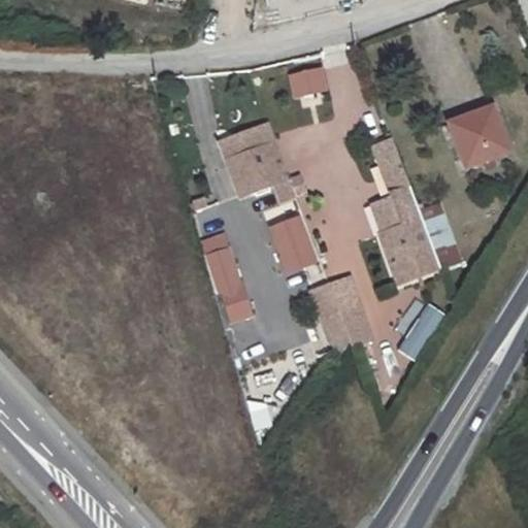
[(291,97),(327,90),(322,66),(287,73),(291,97)]
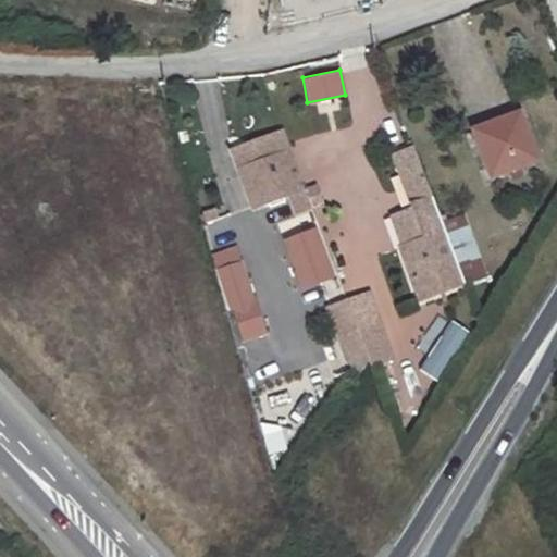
[(424,237),(403,245),(421,293),(465,277),(445,225),(397,98),(376,106),(424,237)]
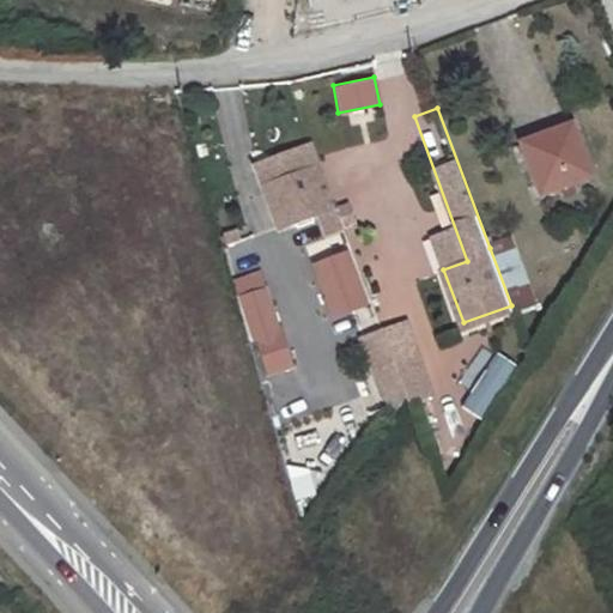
[(569,126),(519,143),(535,187),(584,169),(569,126)]
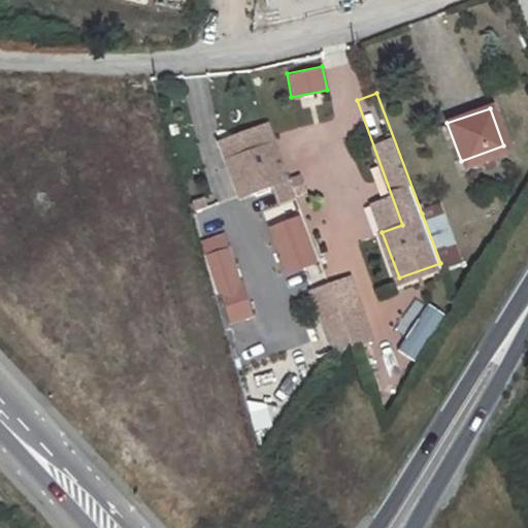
[(235,198),(289,179),(268,121),(215,139),(235,198)]
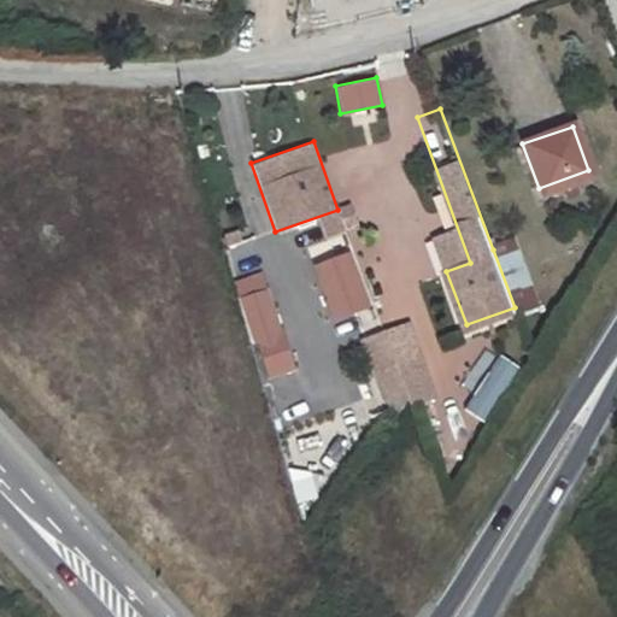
[(317,219),(324,239),(344,231),(338,212),(317,219)]
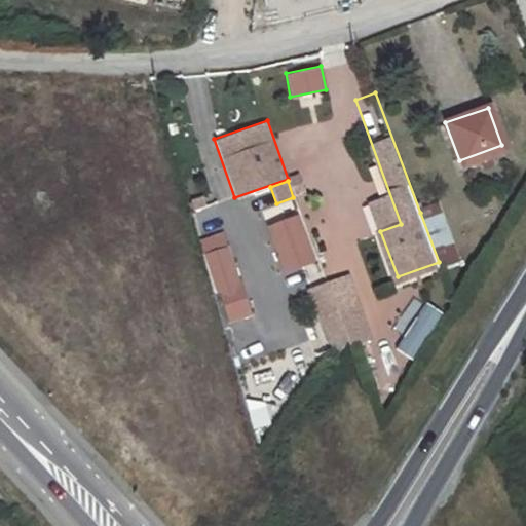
[(442,203),(420,213),(439,262),(460,253),(442,203)]
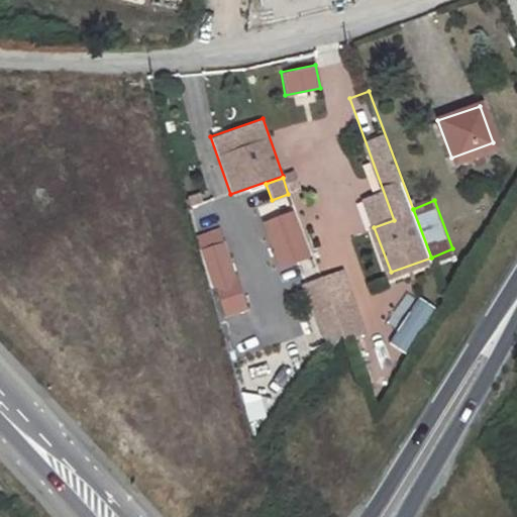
[(293,209),(262,220),(278,268),(309,256),(293,209)]
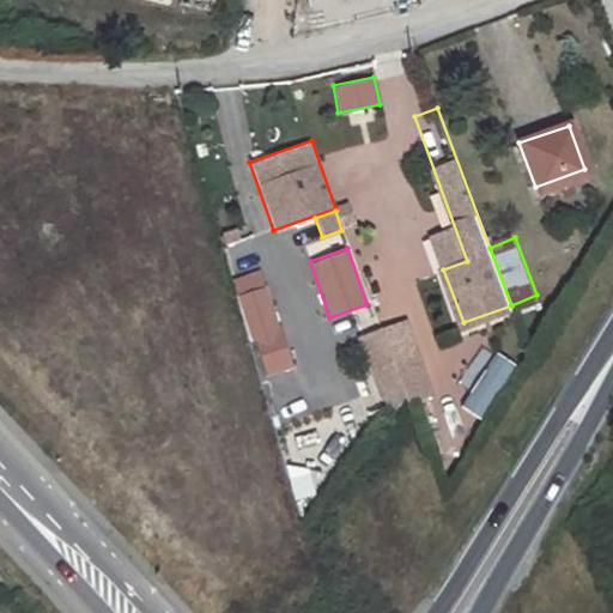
[(267,269),(236,275),(258,376),(289,370),(267,269)]
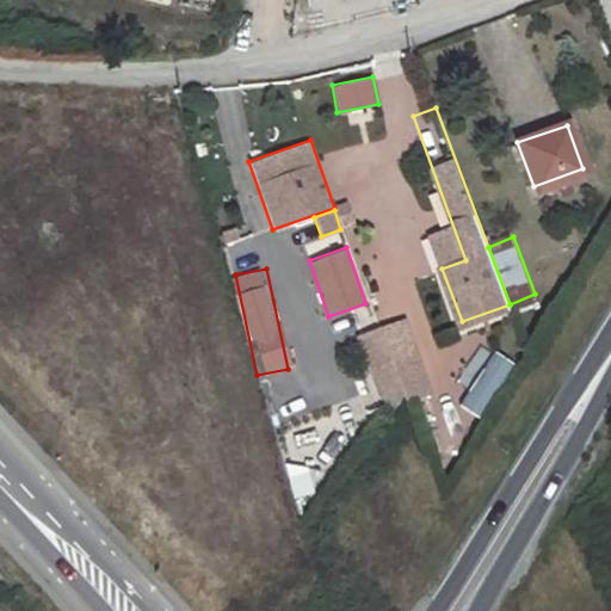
[(364,356),(380,408),(429,394),(414,341),(364,356)]
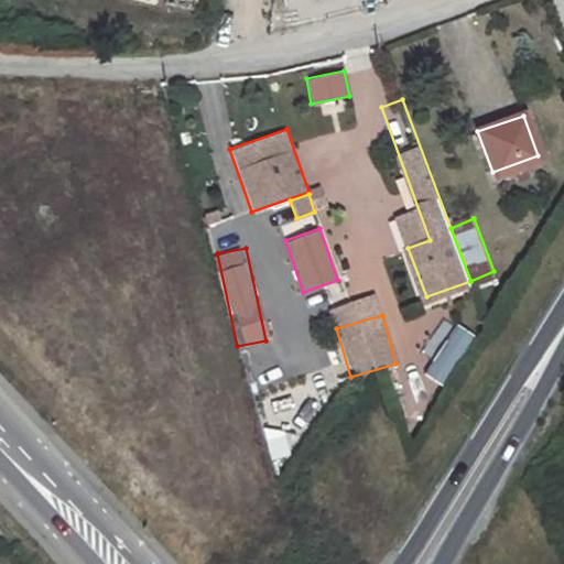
[(433,357),(423,373),(443,386),(474,336),(444,317),(424,350),(433,357)]
